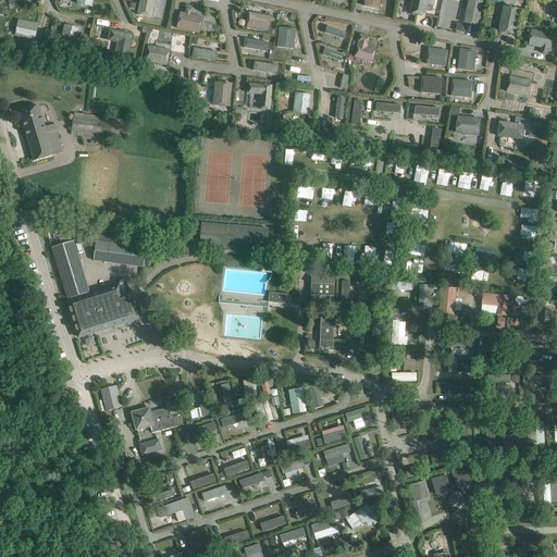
[(139,0),(137,15),(153,17),(156,0),(139,0)]
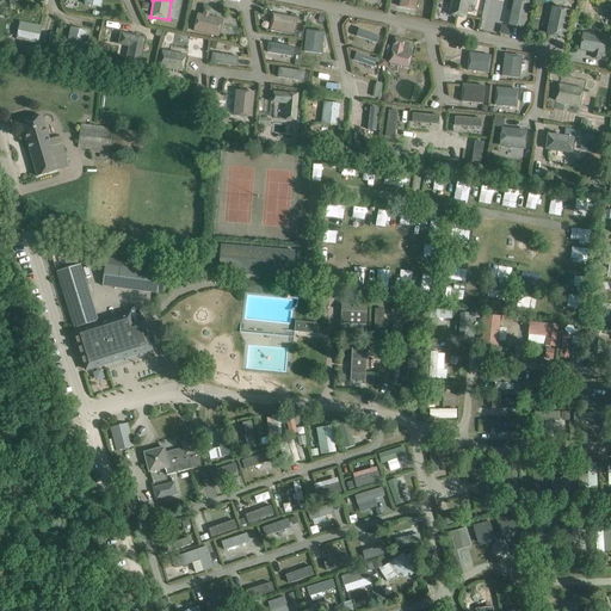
[(400,0),(400,7),(417,11),(418,0),(400,0)]
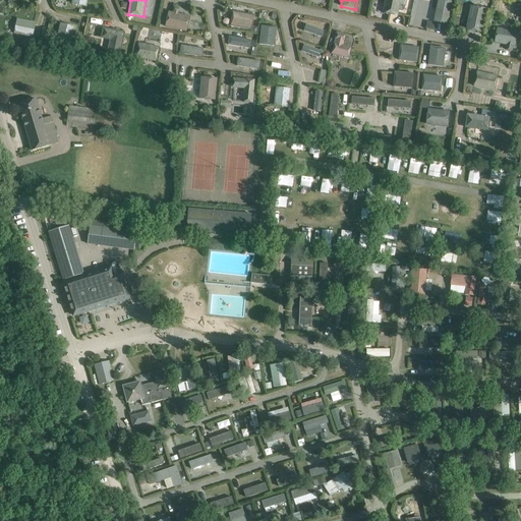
[(385,0),(383,12),(397,15),(400,4),(405,5),(405,0),(385,0)]
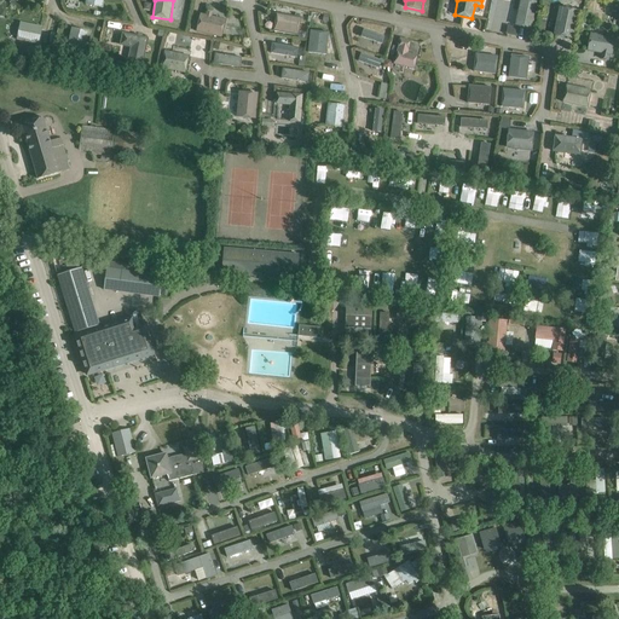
[(526,0),(520,0),(515,25),(532,29),(538,3),(526,0)]
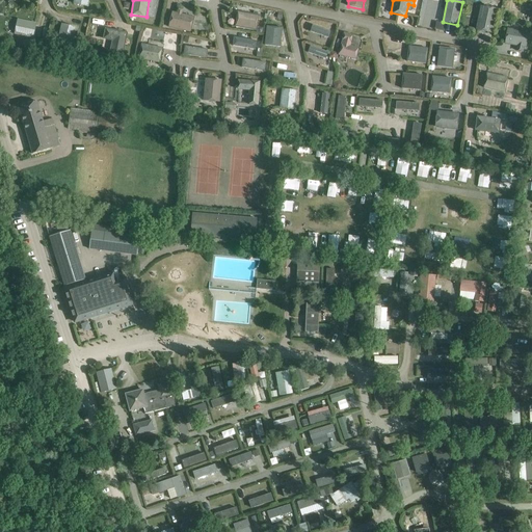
[(481,5),(476,29),(479,29),(479,31),(483,32),(484,30),(491,32),(497,8),(487,6),(487,5),(486,4),(485,4),(484,5),(483,6),(481,5)]
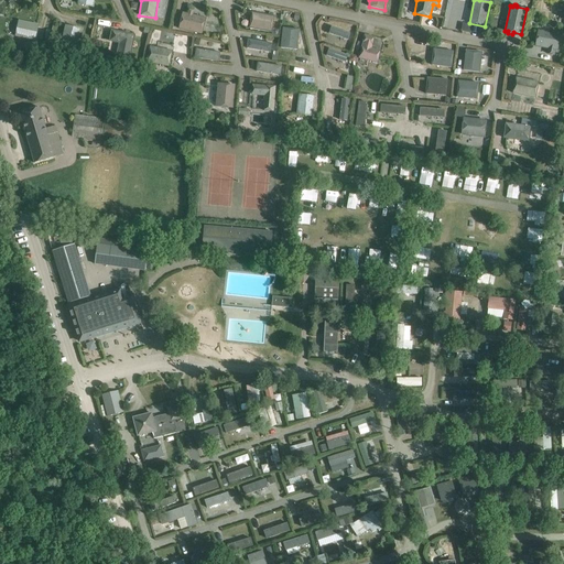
[(252,12),(249,29),(271,32),(274,17),(252,12)]
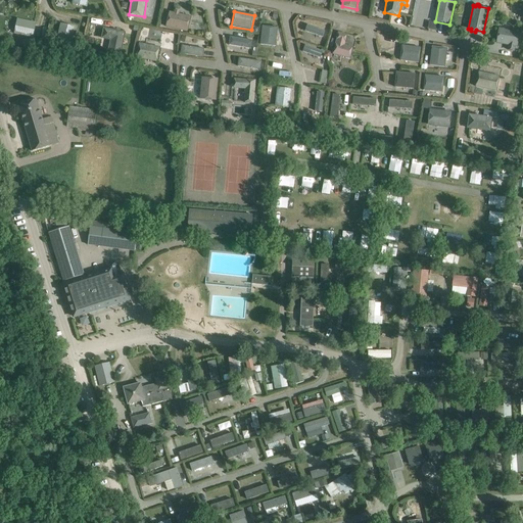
[(170,12),(167,27),(187,32),(191,17),(179,14),(170,12)]
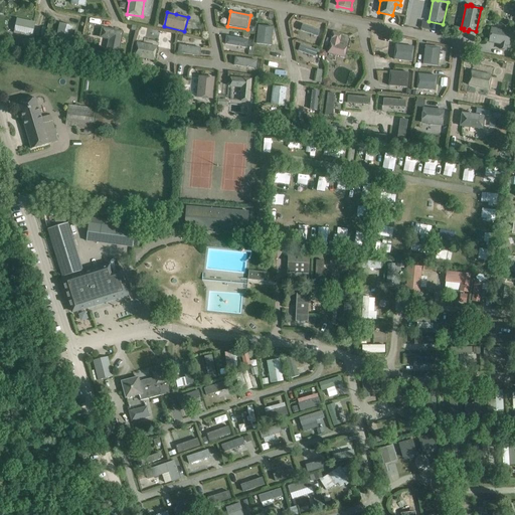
[(17,18),(14,33),(32,36),(35,22),(17,18)]
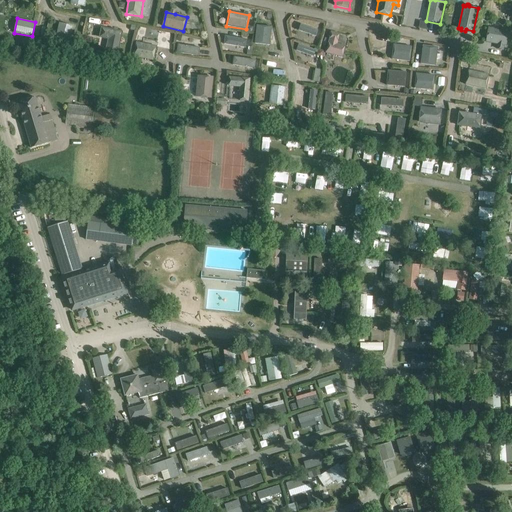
[(420,22),(419,28),(427,30),(429,23),(420,22)]
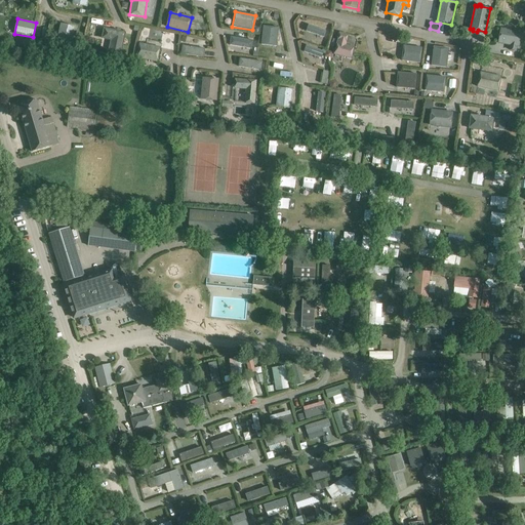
[(323,37),(325,29),(307,24),(304,31),(323,37)]
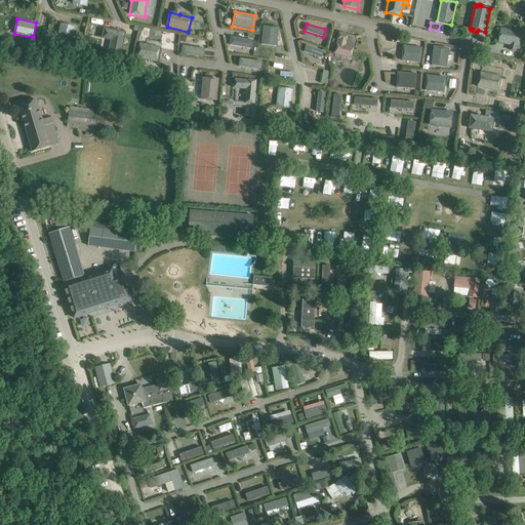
[(59,30),(57,40),(73,43),(76,27),(69,25),(67,31),(59,30)]
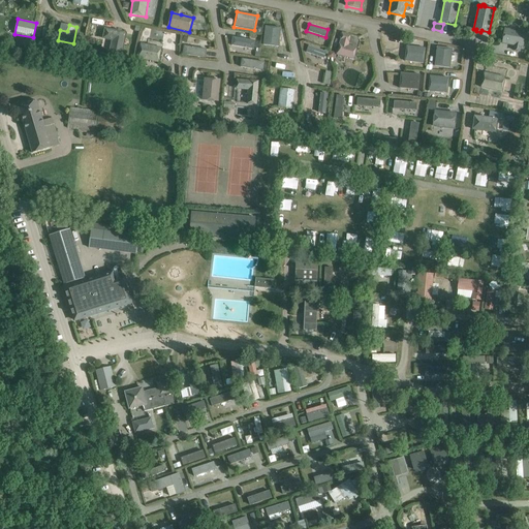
[(265,26),(262,44),(279,47),(281,27),(265,26)]
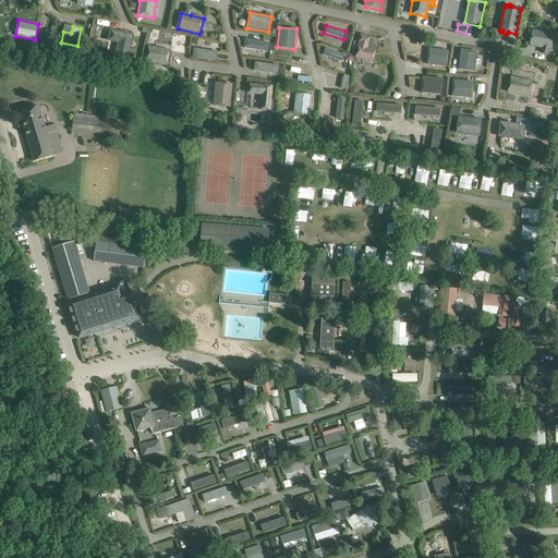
[(111,29),(109,40),(119,43),(117,52),(130,56),(134,34),(111,29)]
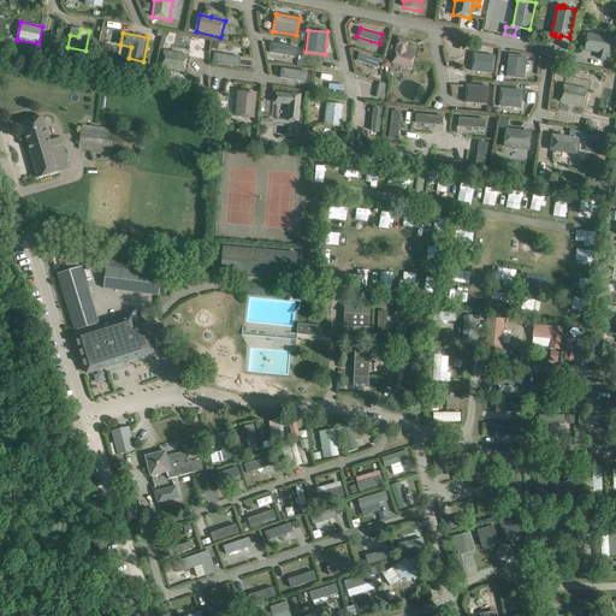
[(587,33),(585,51),(598,53),(598,58),(605,59),(606,54),(609,54),(612,36),(587,33)]
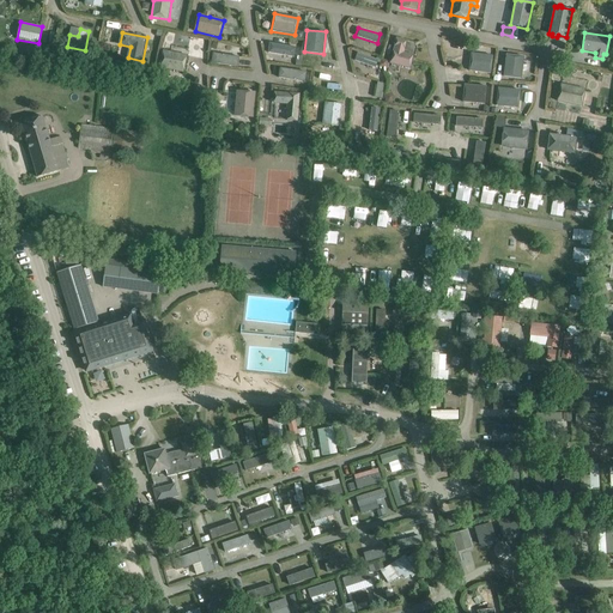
[(396,38),(390,64),(405,67),(410,68),(411,68),(412,64),(412,62),(413,55),(405,53),(404,53),(406,41),(396,38)]
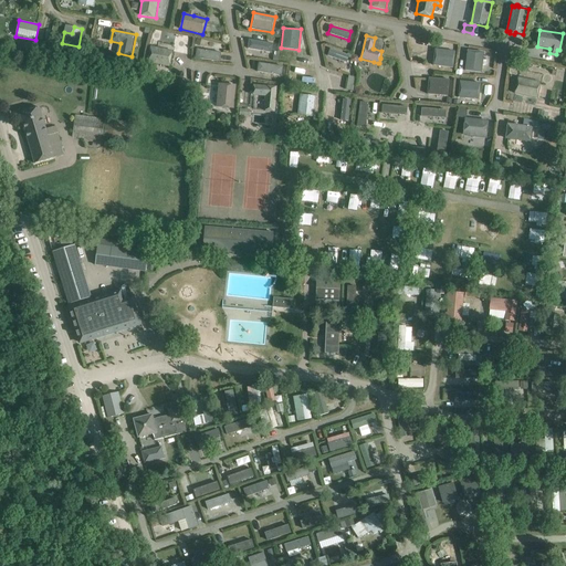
[(271,52),(271,41),(247,40),(245,50),(271,52)]
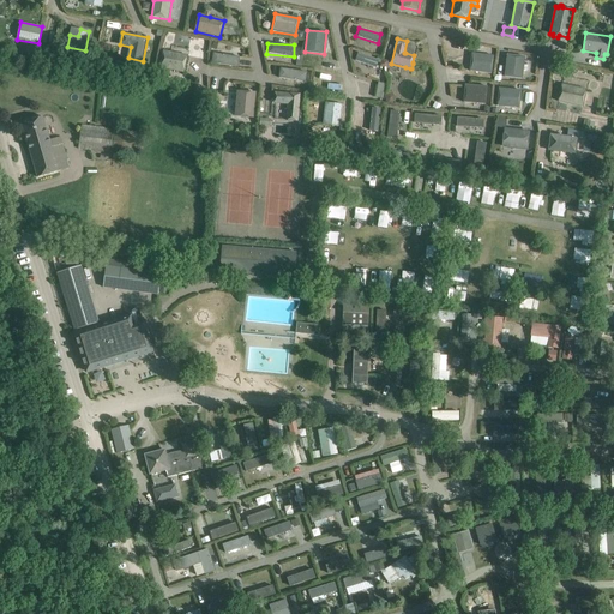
[(164,49),(161,67),(185,72),(188,55),(164,49)]
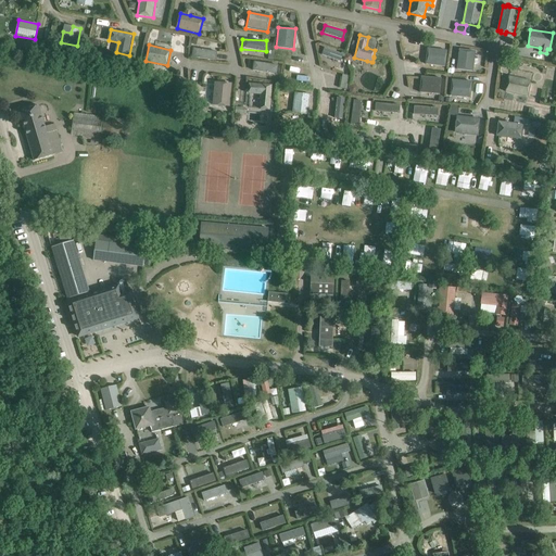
[(428,48),(426,64),(445,66),(447,51),(428,48)]
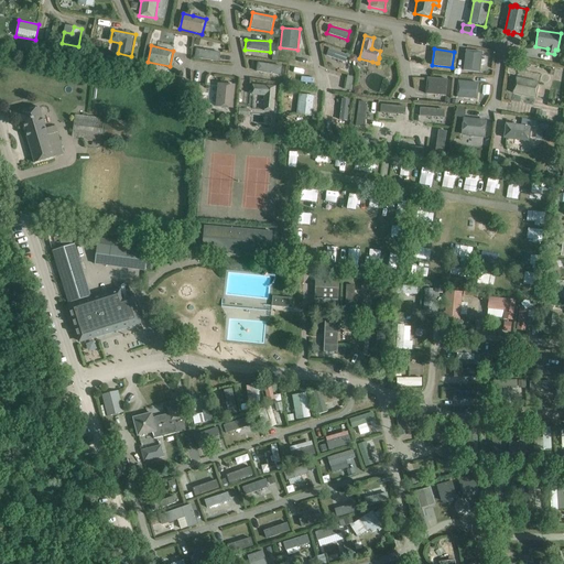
[(194,50),(194,58),(218,60),(218,51),(194,50)]
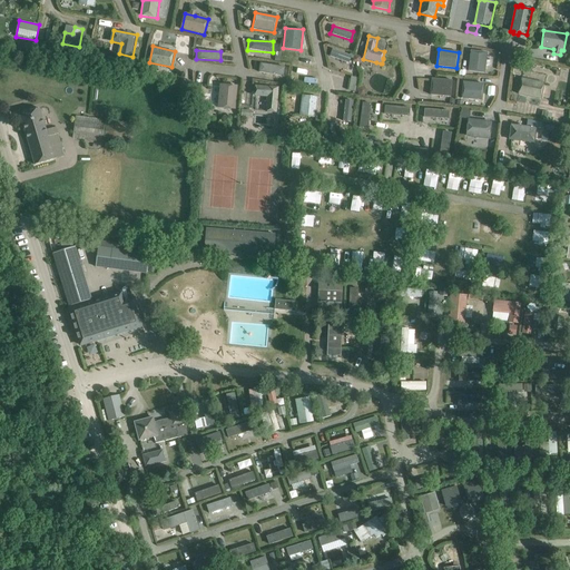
[(471,51),(469,70),(484,72),(487,53),(471,51)]
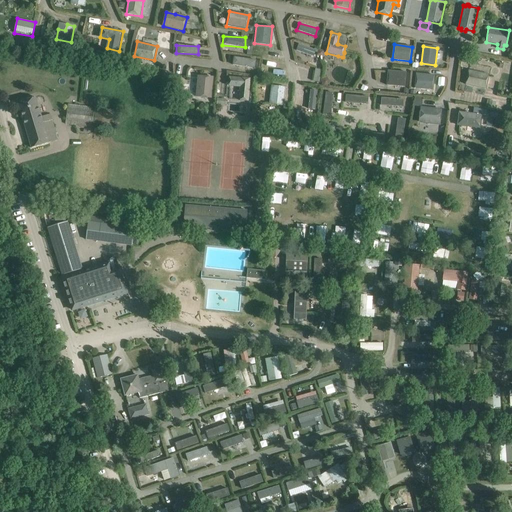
[(231,65),(253,67),(254,58),(232,57),(231,65)]
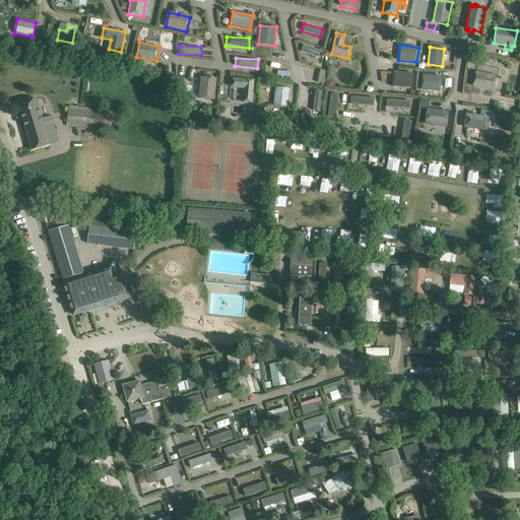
[(319,70),(317,82),(325,82),(326,70),(319,70)]
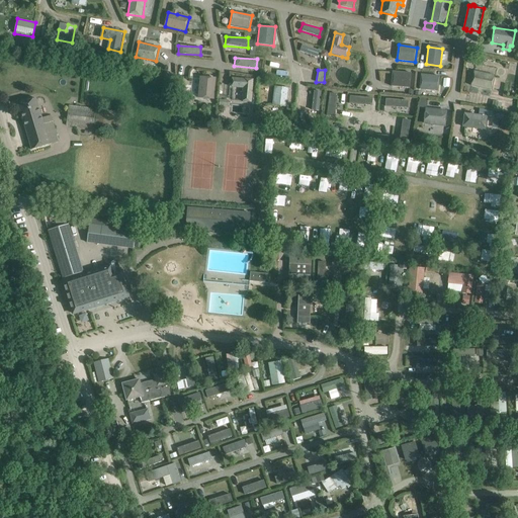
[(475,71),(471,86),(492,90),(495,75),(475,71)]
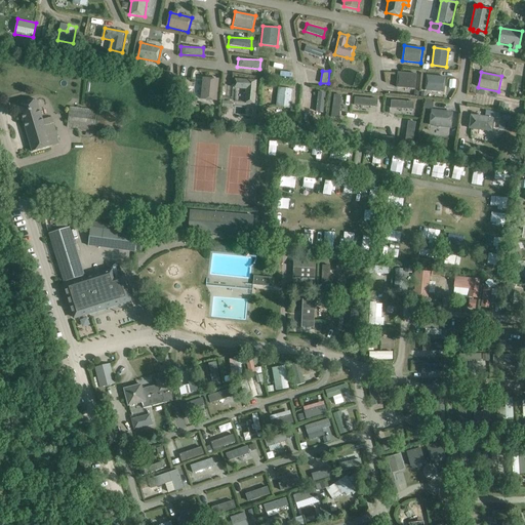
[(398,73),(397,87),(415,89),(416,74),(398,73)]
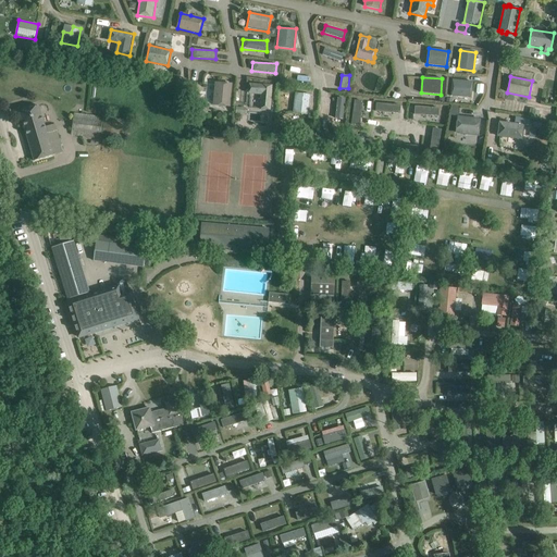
[(453,79),(452,96),(470,98),(472,82),(453,79)]
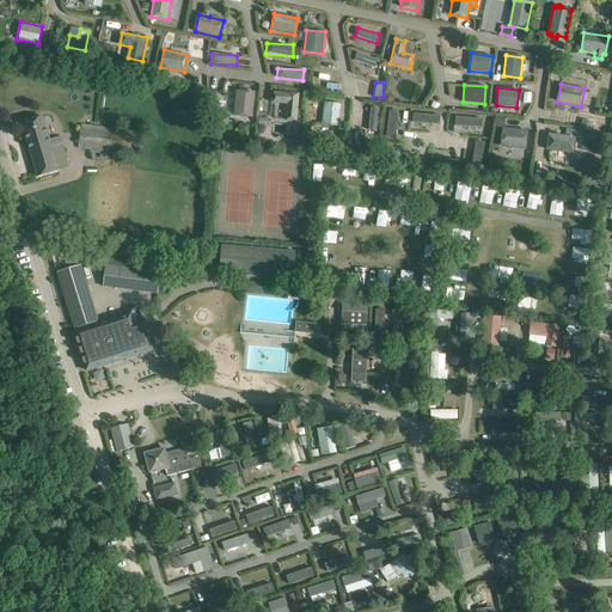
[(237,90),(234,115),(252,116),(255,91),(237,90)]
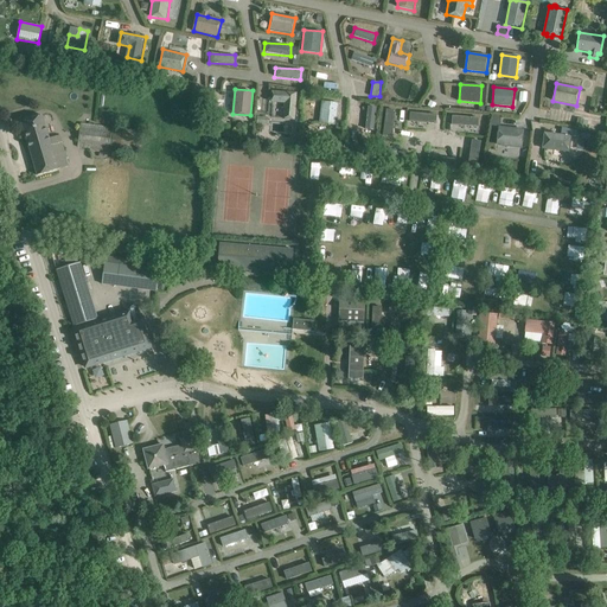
[(273,91),(272,101),(285,102),(283,119),(294,120),(294,115),(299,115),(300,108),(295,108),(296,94),(273,91)]
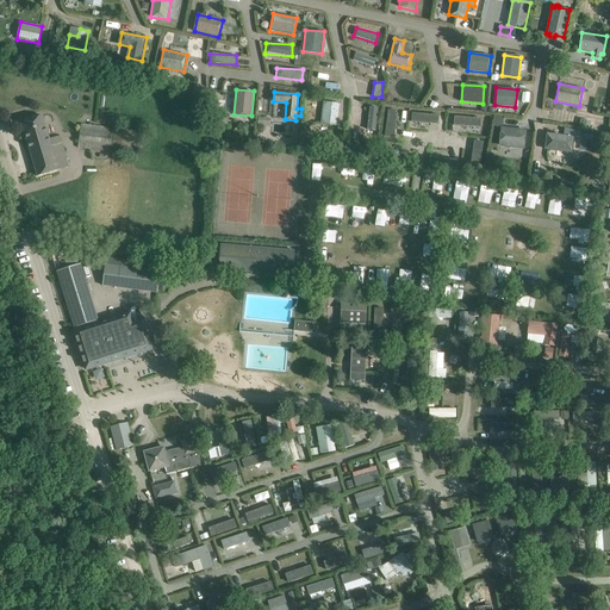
[(323,103),(322,124),(338,125),(341,104),(323,103)]
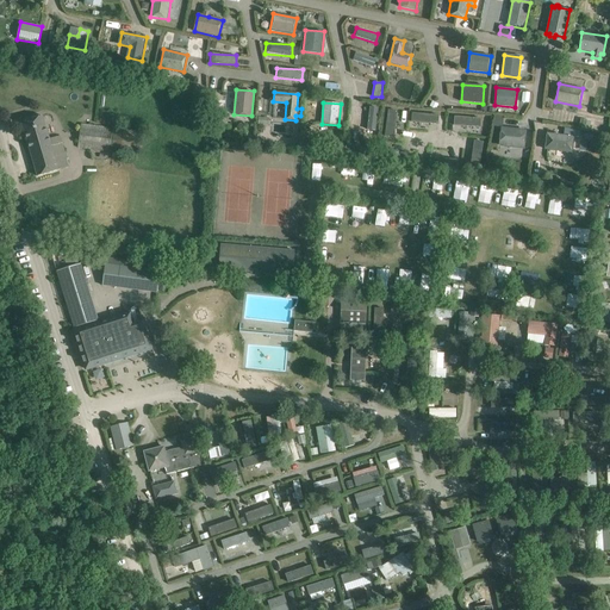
[(378,107),(369,107),(367,129),(375,130),(378,107)]
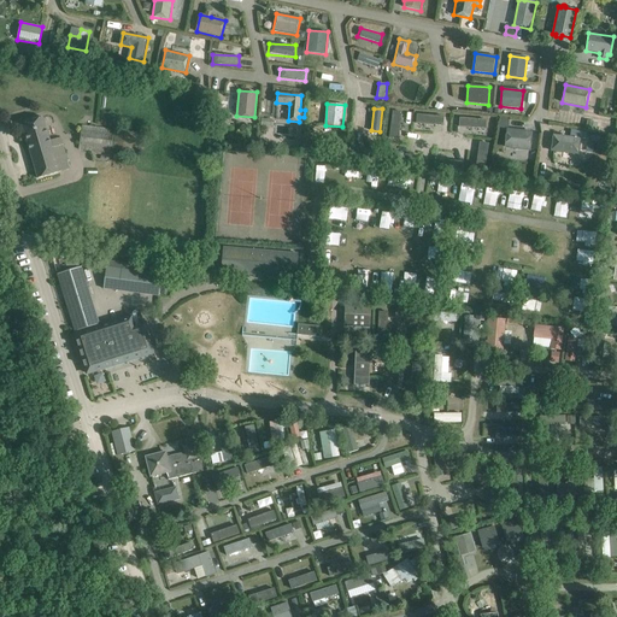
[(401,112),(393,111),(389,137),(398,139),(401,112)]
